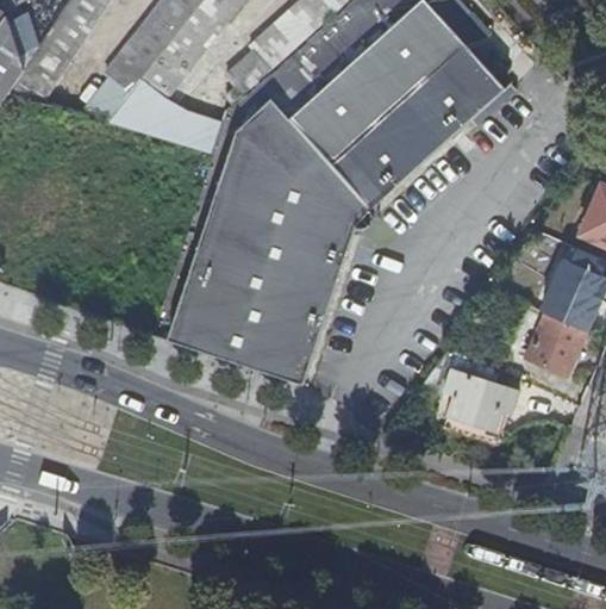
[(67,0),(23,66),(5,94),(37,104),(105,0),(67,0)]
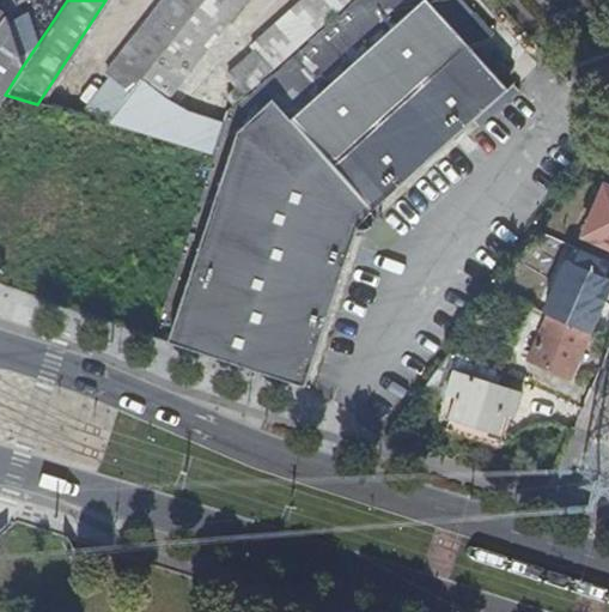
[(159,0),(103,73),(108,77),(75,116),(104,125),(202,0),(159,0)]
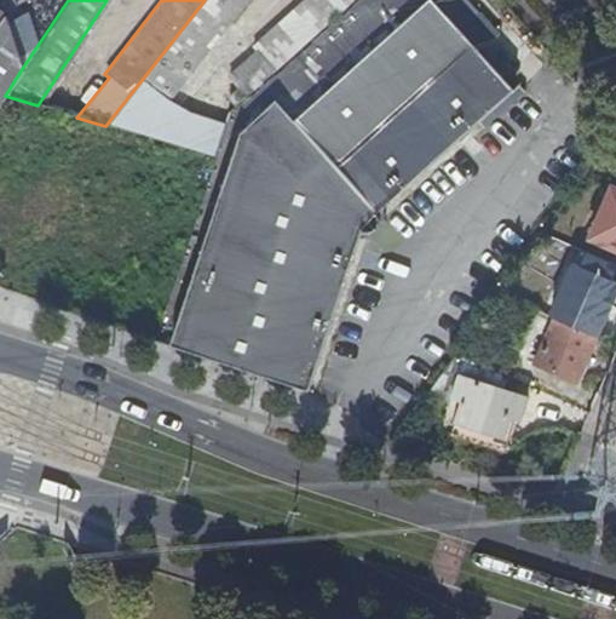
[(205,0),(105,126),(134,136),(163,98),(242,0),(205,0)]
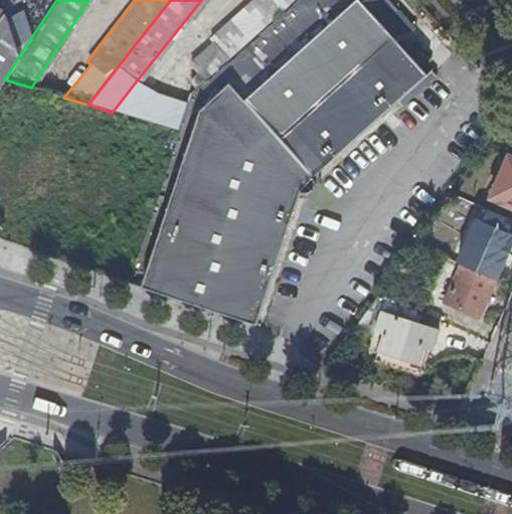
[(199,110),(143,289),(260,326),(299,198),(307,197),(316,184),(314,176),(425,73),(359,0),(297,0),(201,88),(211,99),(199,110)]
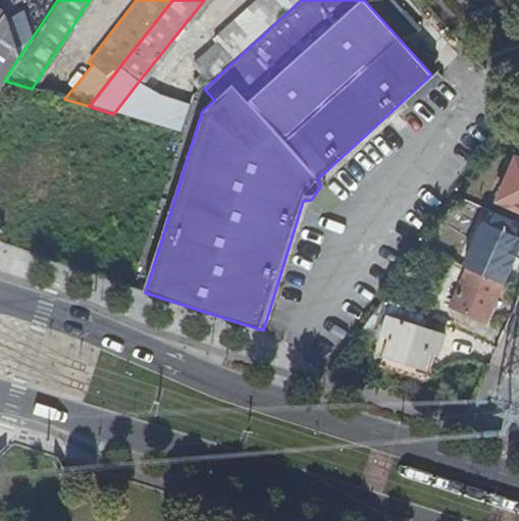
[(197,91),(297,0),(255,0),(212,40),(216,44),(192,65),(201,74),(192,84),(197,91)]
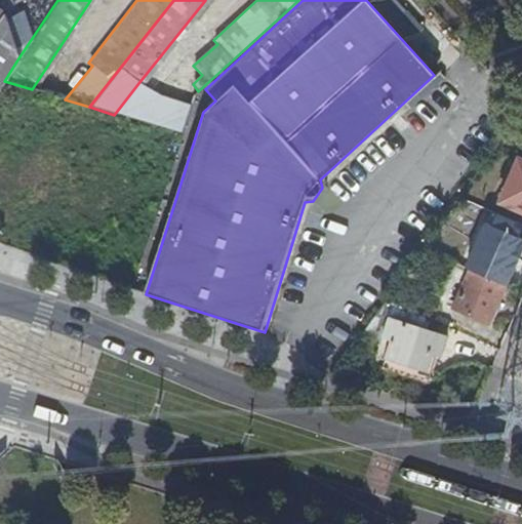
[(0,87),(4,81),(19,56),(2,12),(0,15),(0,87)]
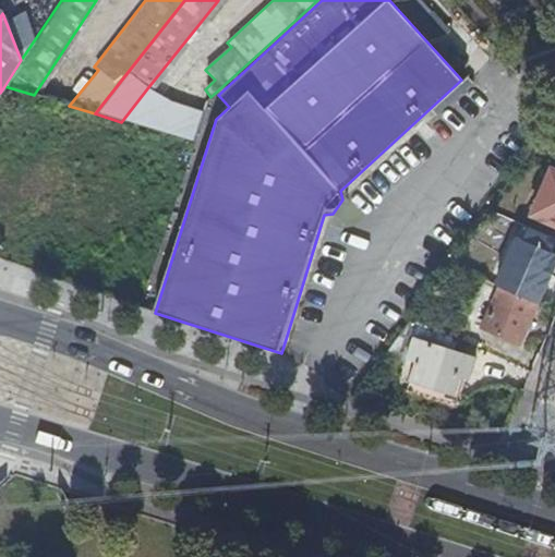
[(121,122),(193,144),(203,113),(147,88),(121,122)]
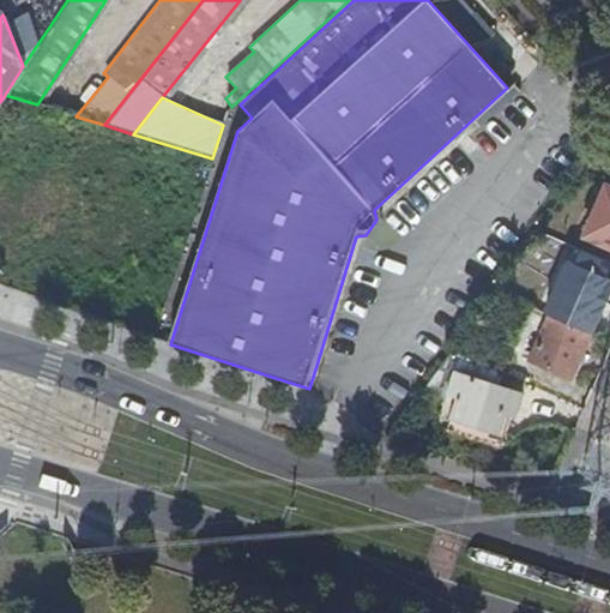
[(609,188),(605,187),(585,236),(609,247),(609,188)]
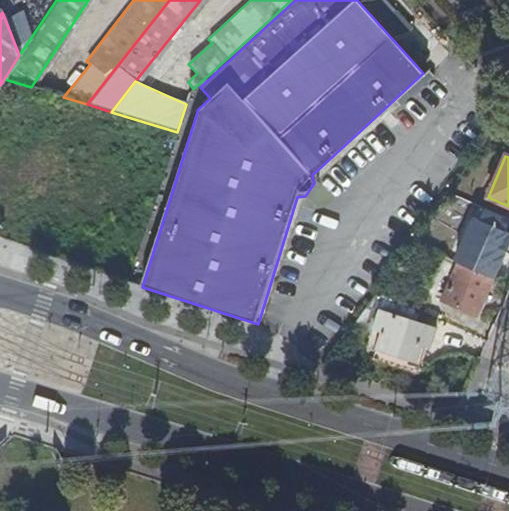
[(508,233),(475,218),(455,263),(458,264),(493,279),(508,242),(508,233)]
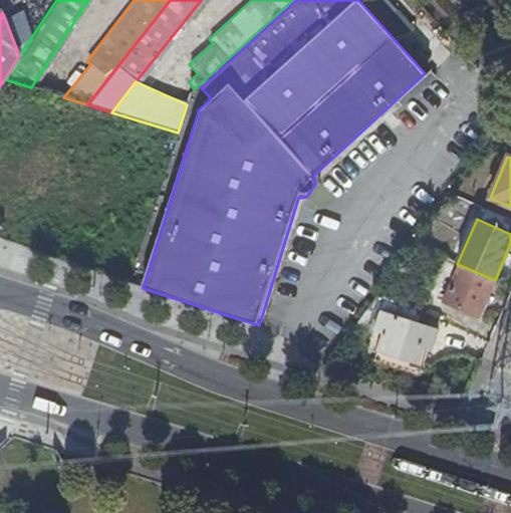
[(478,318),(495,280),(460,265),(444,303),(478,318)]
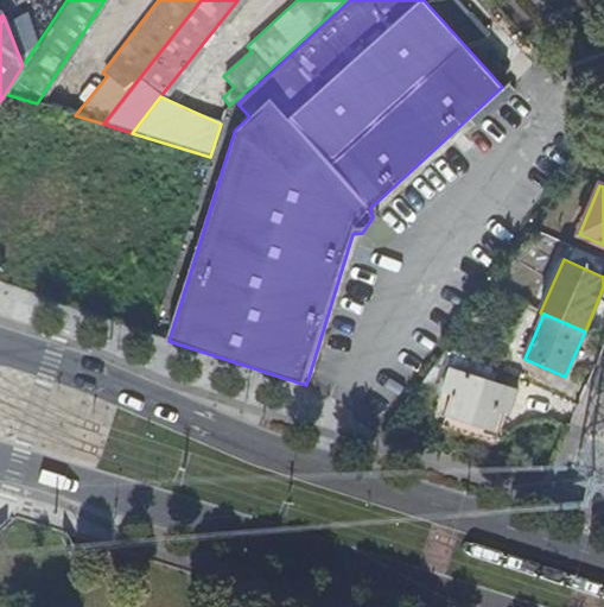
[(493,384),(496,371),(455,353),(450,371),(493,384)]
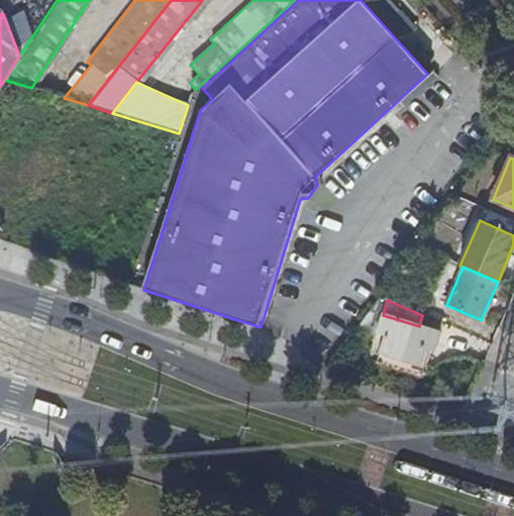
[(419,326),(383,315),(378,334),(386,337),(381,354),(421,368),(427,350),(434,353),(440,333),(419,326)]
